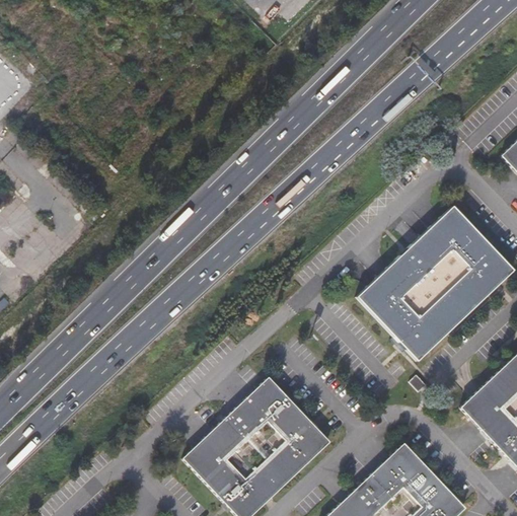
[(516,140),(503,154),(513,164),(516,168),(516,140)]
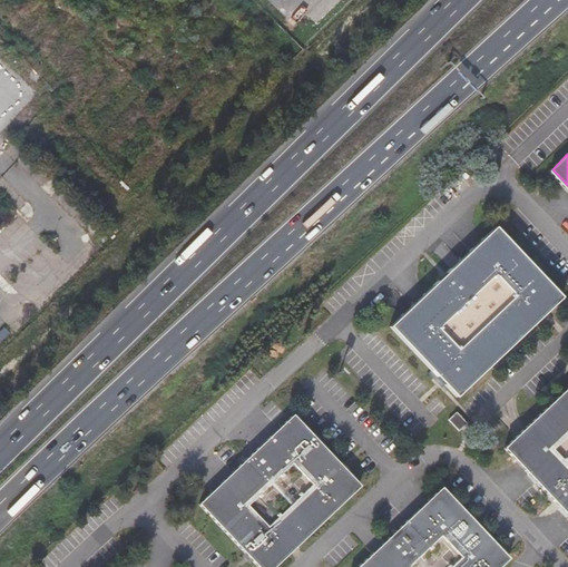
[(405,312),(392,324),(443,379),(459,396),(548,311),(564,295),(498,225),(485,237),(447,273),(405,312)]
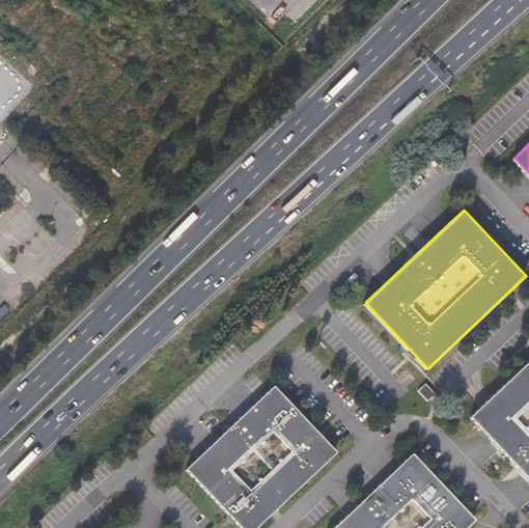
[(481,407),(472,415),(483,426),(516,461),(520,466),(528,474),(528,362),(520,370),(495,394),(490,399),(481,407)]
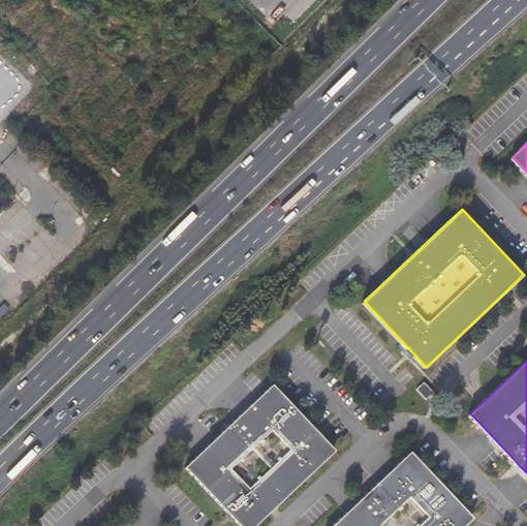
[(426,380),(419,388),(429,398),(436,391),(426,380)]
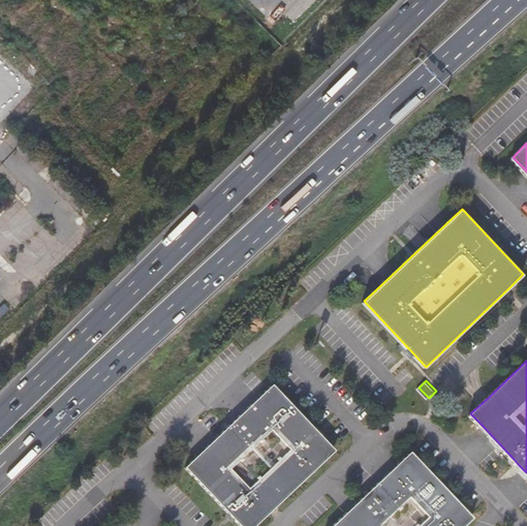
[(234,513),(245,525),(254,525),(336,449),(319,432),(274,383),(271,387),(240,415),(235,421),(198,455),(188,465),(234,513)]
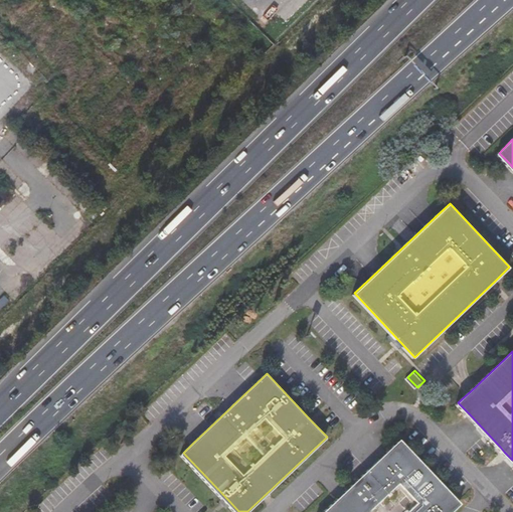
[(452,511),(462,502),(401,438),(389,450),(356,481),(353,485),(339,498),(324,511),(452,511)]
